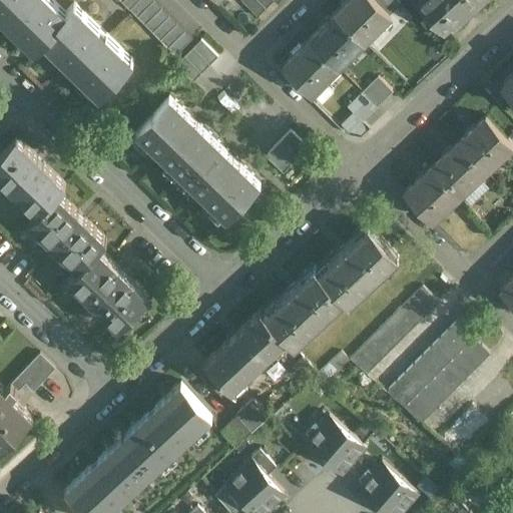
[(65,13),(52,0),(0,0),(0,15),(34,47),(75,3),(74,3),(65,13)]
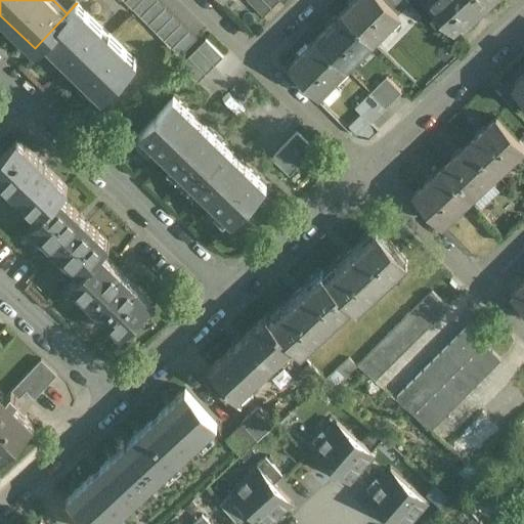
[(125,0),(124,1),(132,9),(140,0),(125,0)]
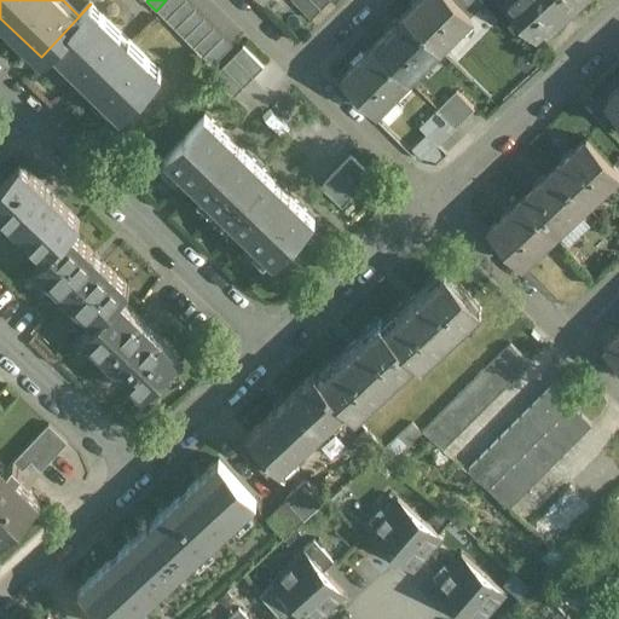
[(166,0),(156,11),(166,19),(184,0),(166,0)]
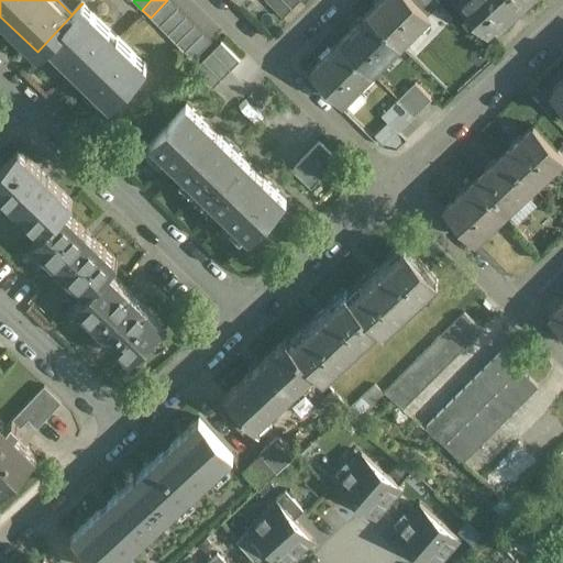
[(169,0),(167,0),(151,18),(158,26),(177,8),(169,0)]
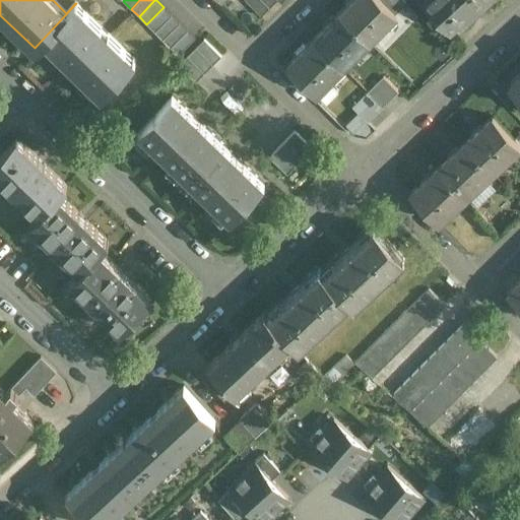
[(245,0),(261,15),(276,0),(245,0)]
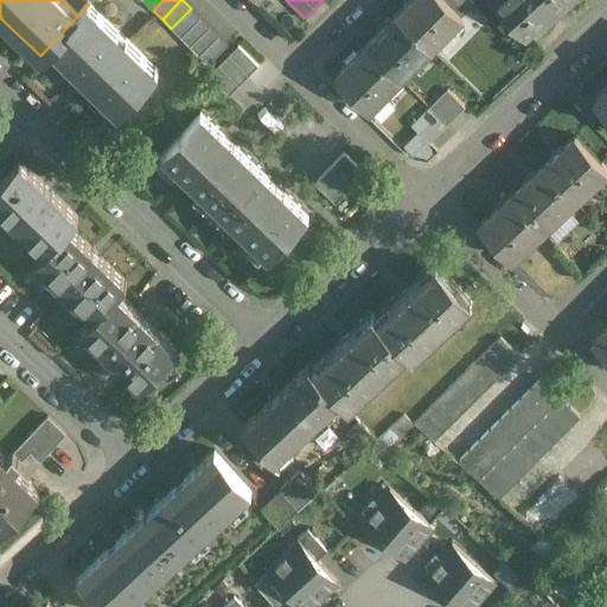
[(447,0),(406,0),(403,2),(407,5),(398,14),(429,45),(461,13),(447,0)]
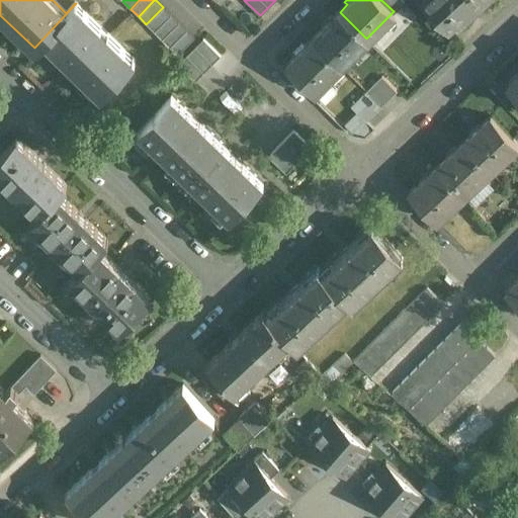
[(404,1),(403,0),(381,0),(394,11),(404,1)]
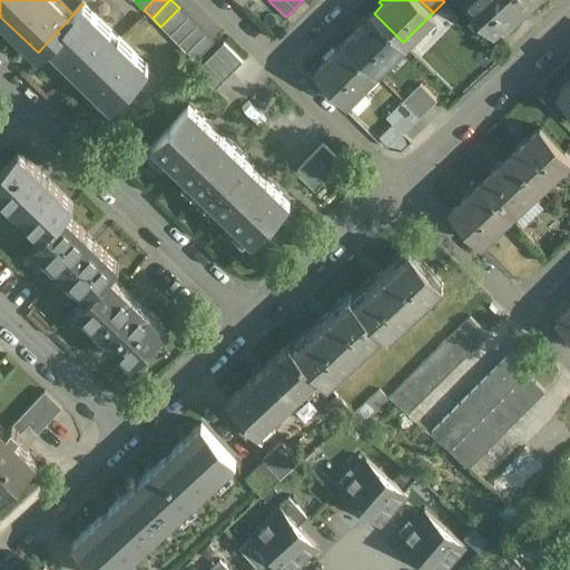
[(465,0),(467,0),(492,29),(511,12),(516,17),(533,0),(465,0)]
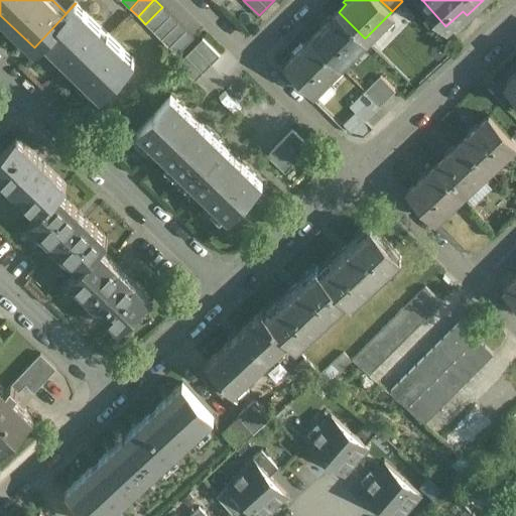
[(131,58),(75,5),(76,4),(76,3),(34,47),(34,48),(42,39),(100,94),(133,58),(132,57),(131,58)]
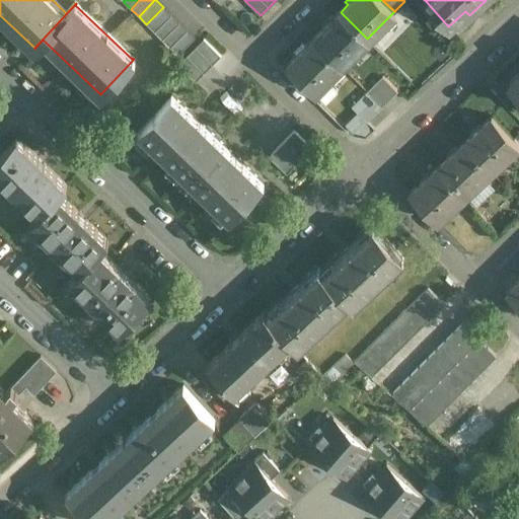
[(163,7),(146,24),(154,31),(171,14),(163,7)]
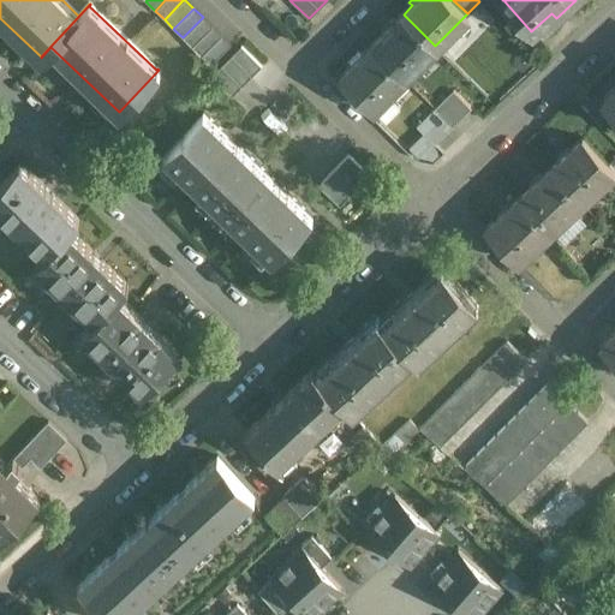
[(435,46),(404,15),(394,23),(392,21),(380,31),(383,35),(372,46),(404,77),(435,46)]
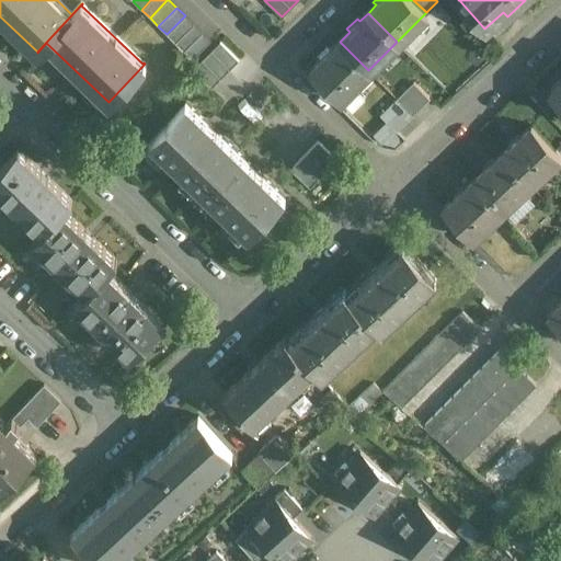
[(185,15),(167,34),(175,43),(194,24),(185,15)]
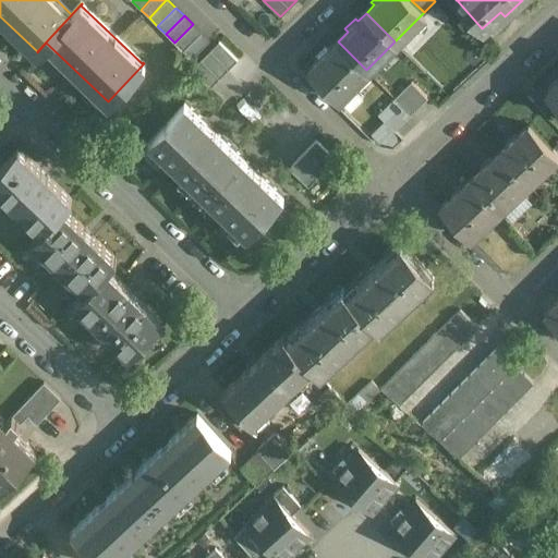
[(193,24),(174,43),(182,51),(201,33),(193,24)]
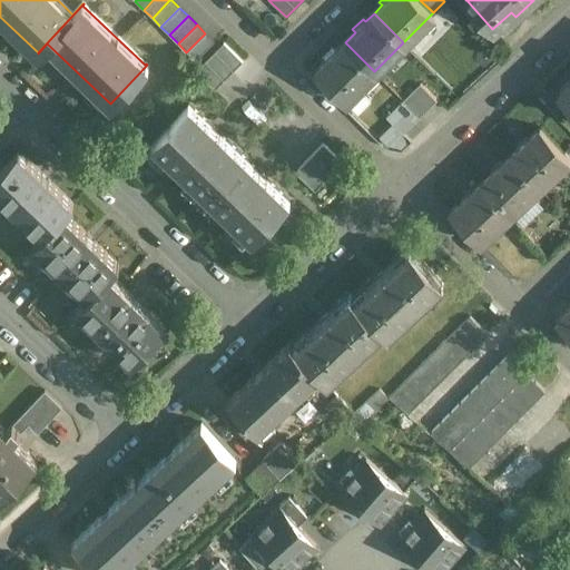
[(205,33),(186,52),(195,60),(214,41),(205,33)]
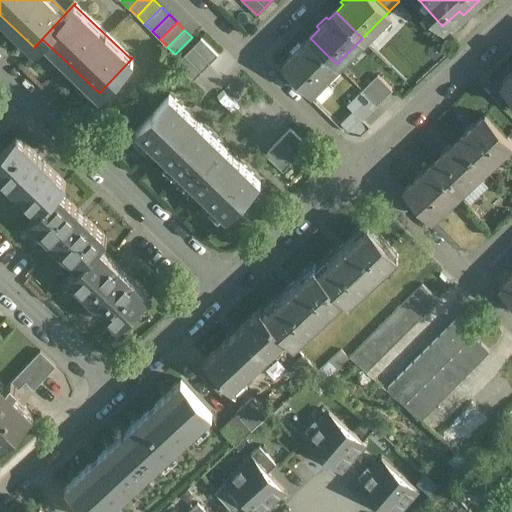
[(336,64),(310,38),(302,46),(300,43),(291,51),(294,54),(284,64),(310,91),(336,64)]
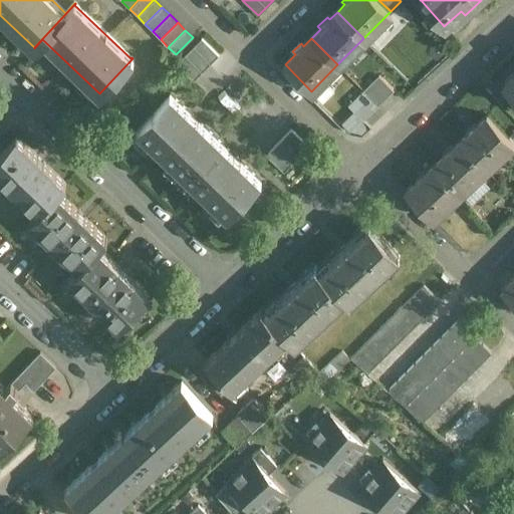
[(204,39),(181,64),(197,78),(219,54),(204,39)]
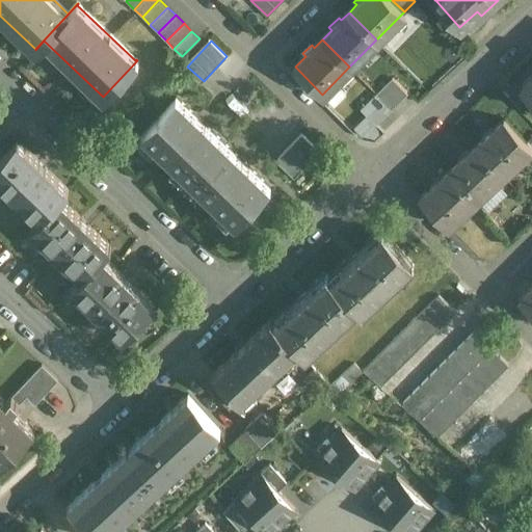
[(531,64),(512,82),(531,104),(531,64)]
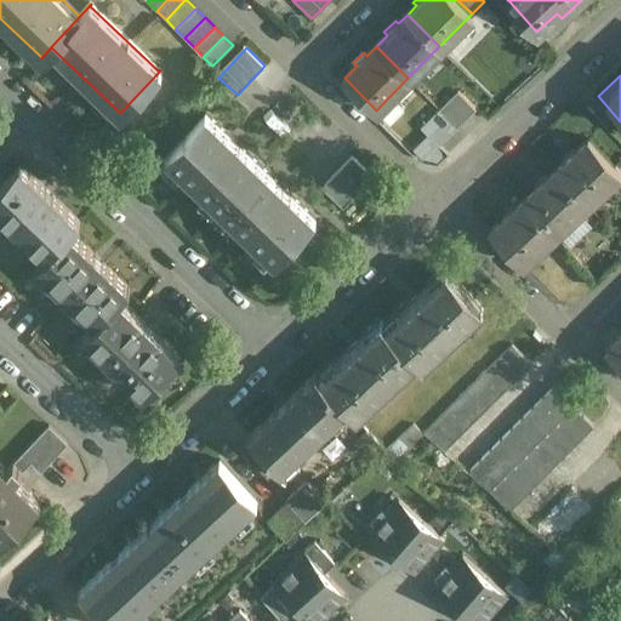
[(476,110),(459,92),(440,109),(457,127),(476,110)]
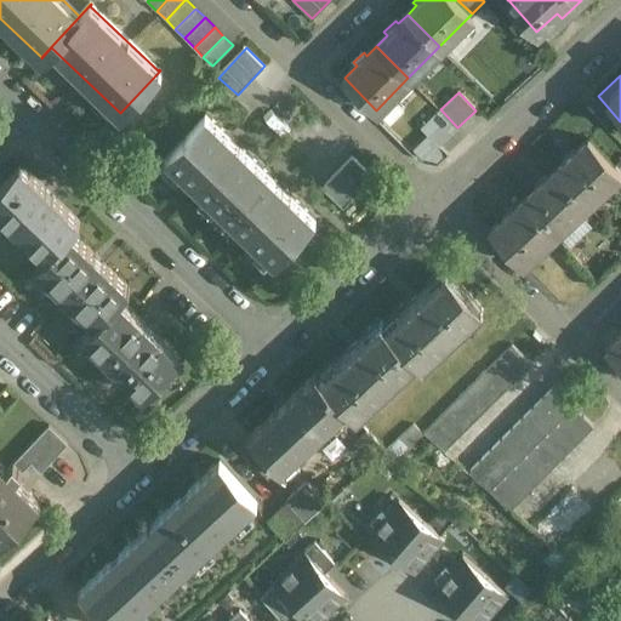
[(440,109),(421,127),(438,146),(457,127),(440,109)]
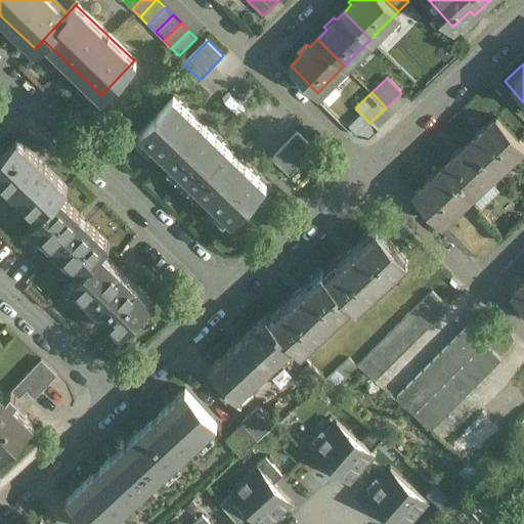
[(265,181),(173,94),(140,130),(232,217),(265,181)]
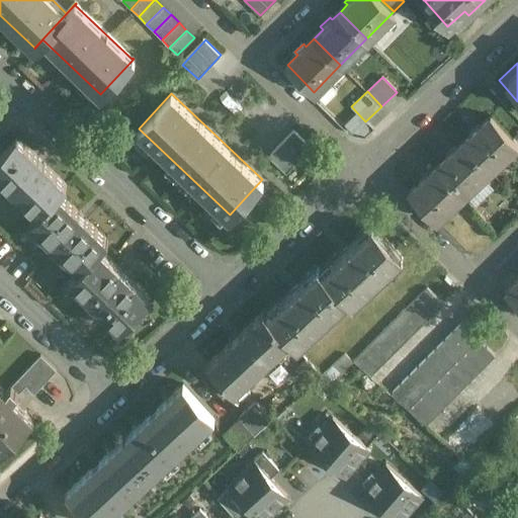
[(517,143),(493,115),(481,126),(479,124),(470,133),(472,134),(464,142),(488,167),(502,154),(505,157),(517,144),(517,143)]
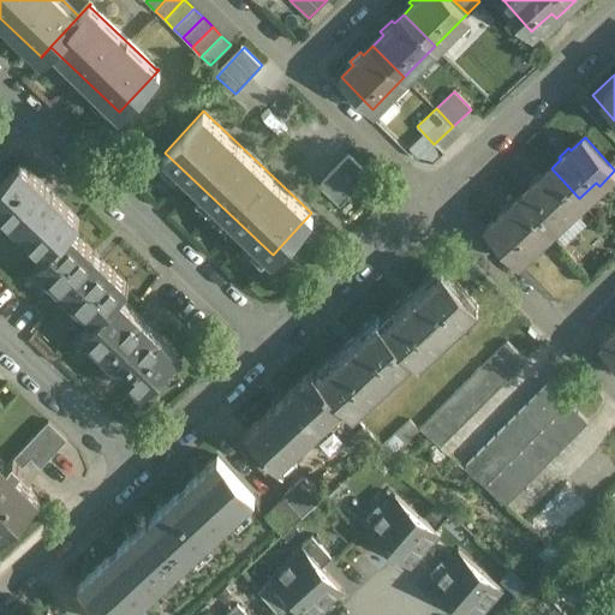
[(342,154),(329,183),(356,193),(369,166),(342,154)]
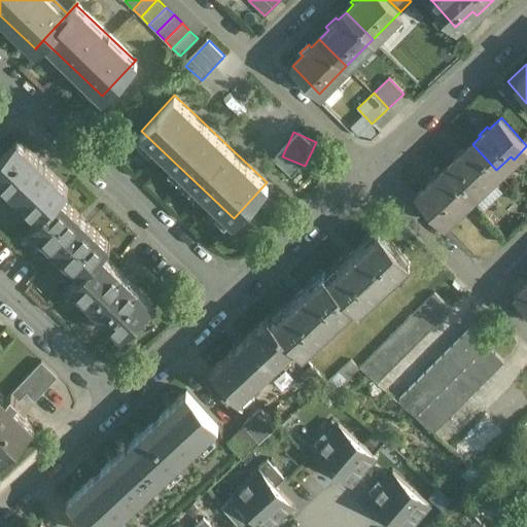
[(68,186),(18,139),(0,156),(0,178),(39,215),(39,216),(60,195),(68,186)]
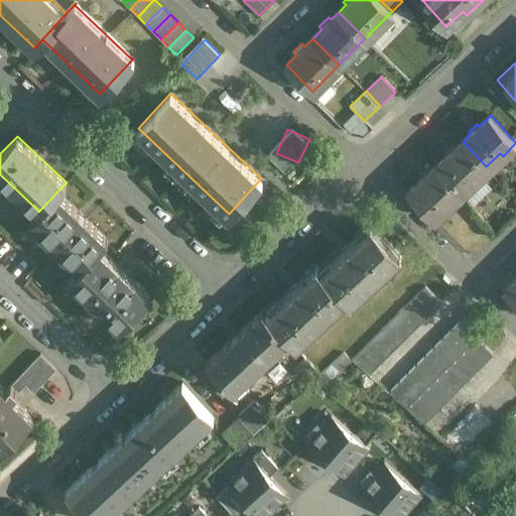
[(463,141),(455,148),(454,146),(444,154),(446,155),(435,165),(460,191),(486,166),(463,141)]
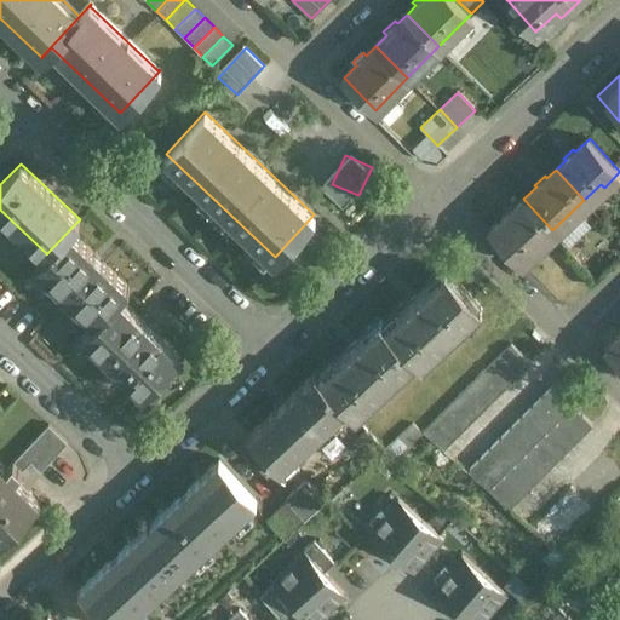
[(523,199),(514,208),(511,205),(501,214),(504,217),(491,230),(522,264),(539,248),(535,245),(552,230),(523,199)]
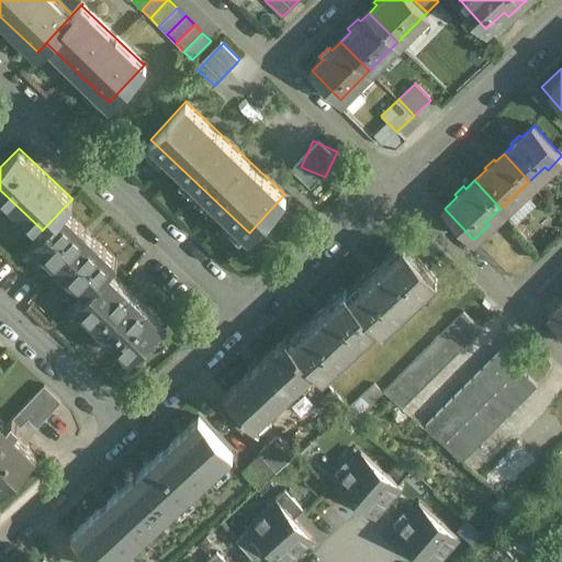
[(64,208),(42,231),(42,229),(33,238),(87,290),(87,291),(108,269),(109,269),(117,259),(64,208)]
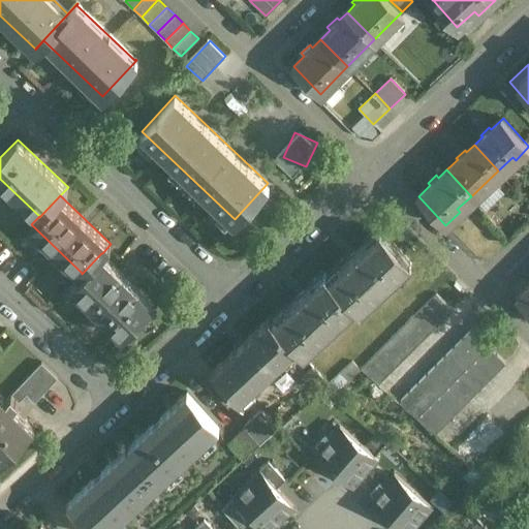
[(324,272),(273,320),(297,346),(304,354),(355,306),(360,310),(411,262),(380,229),(329,277),(324,272)]
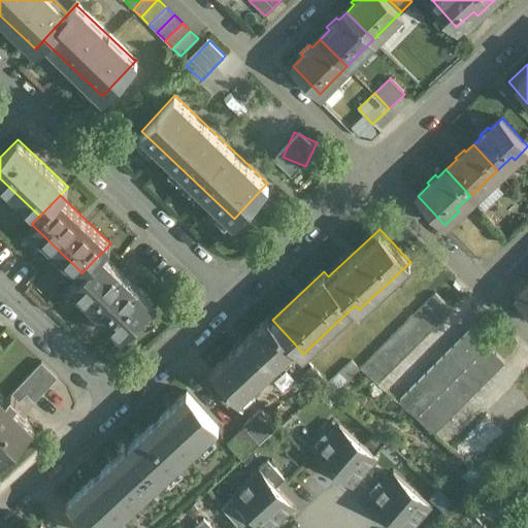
[(102,253),(101,253),(81,273),(81,272),(71,284),(123,334),(153,303),(102,253)]
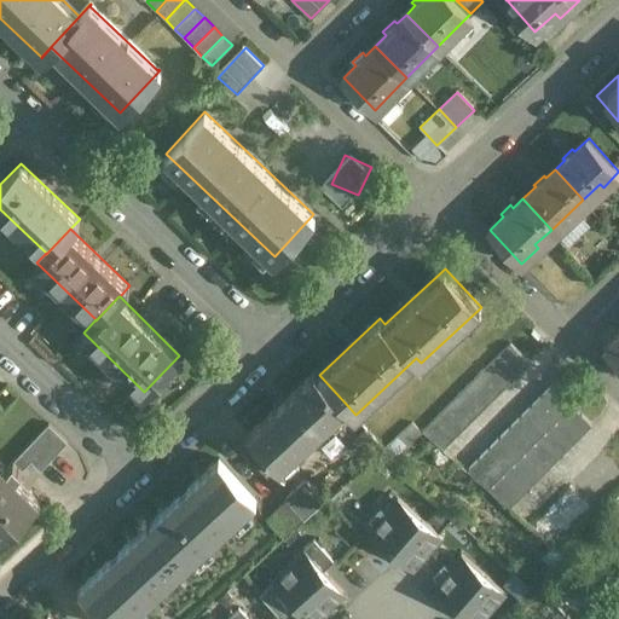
[(618,329),(615,333),(618,334),(605,348),(618,362),(618,329)]
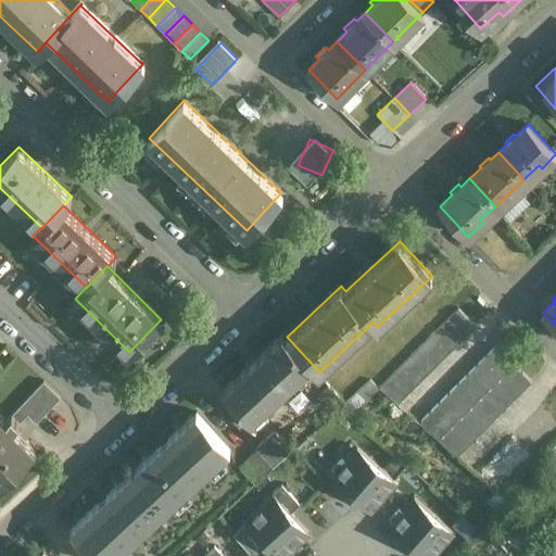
[(458,307),(379,387),(397,403),(476,326),(458,307)]
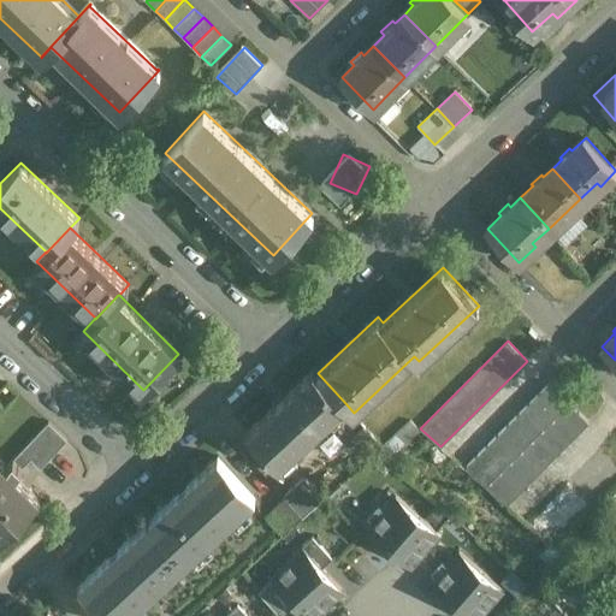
[(313,368),(247,431),(279,465),(345,403),(318,373),(313,368)]
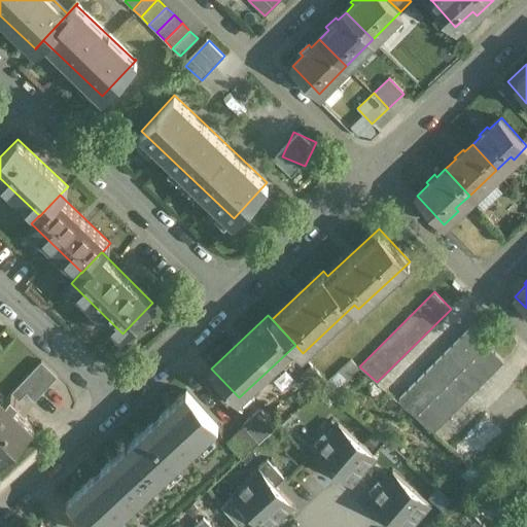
[(470,327),(397,399),(415,415),(487,344),(470,327)]
